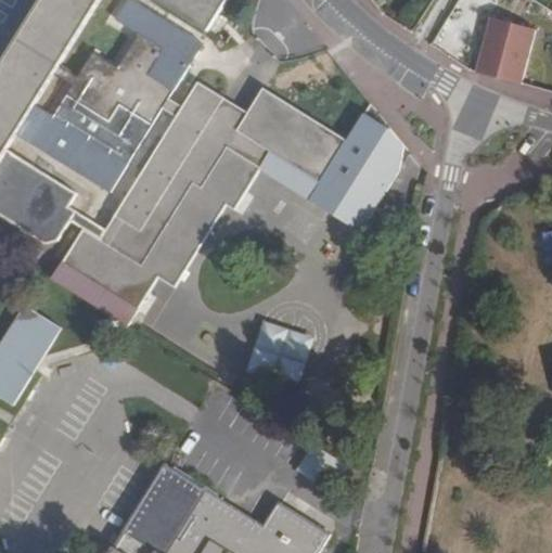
[(0,216),(41,243),(53,241),(66,220),(80,229),(58,262),(133,311),(156,277),(172,286),(225,205),(232,210),(260,167),(252,162),(261,146),(270,152),(319,183),(343,143),(346,139),(260,86),(244,112),(240,119),(217,105),(222,97),(195,80),(179,106),(167,98),(170,90),(146,76),(163,49),(137,34),(116,66),(91,50),(76,74),(59,62),(97,0),(156,0),(206,30),(223,0),(38,0),(0,61),(0,216)]
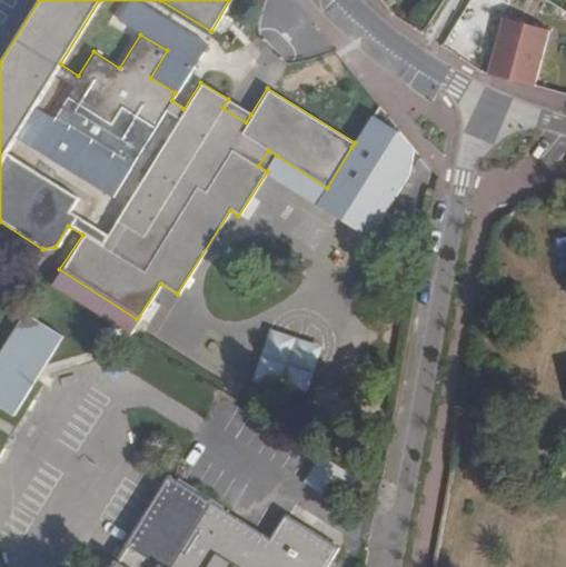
[(487,73),(533,85),(547,30),(502,18),(487,73)]
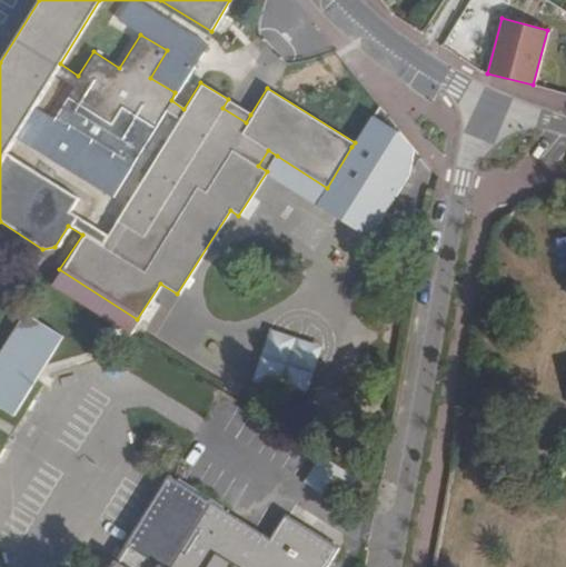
[(222,108),(246,122),(250,115),(228,99),(222,108)]
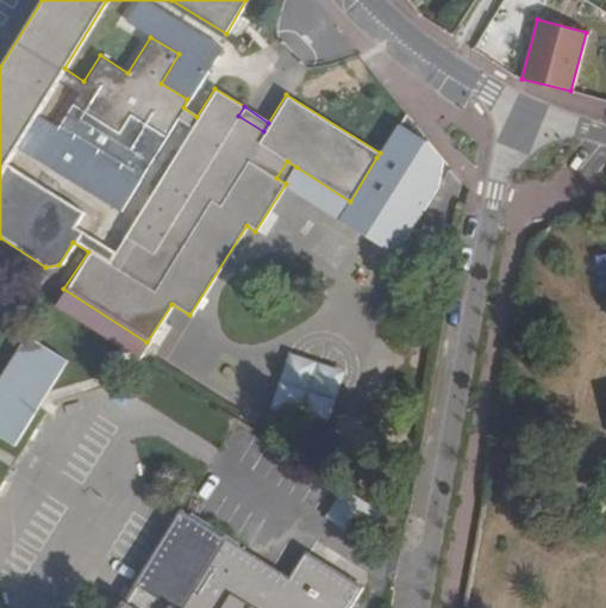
[(426,188),(376,157),(350,202),(345,209),(397,240),(426,188)]
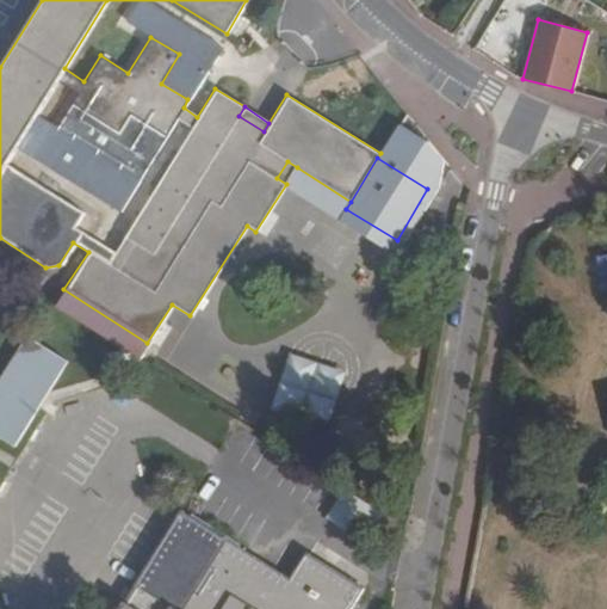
[(277,178),(286,184),(297,167),(287,161),(277,178)]
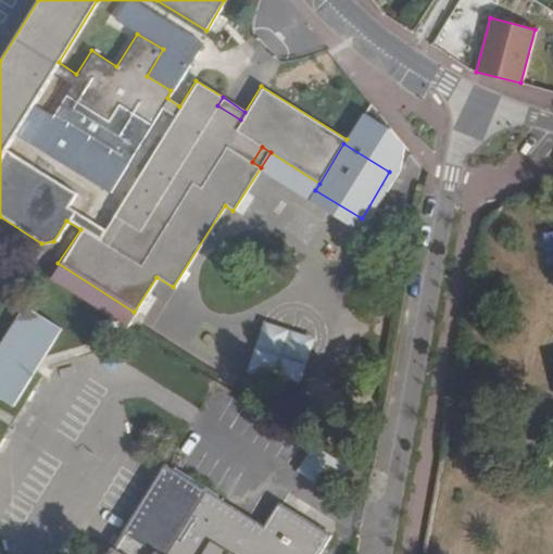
[(25,306),(0,345),(0,399),(12,406),(60,329),(25,306)]
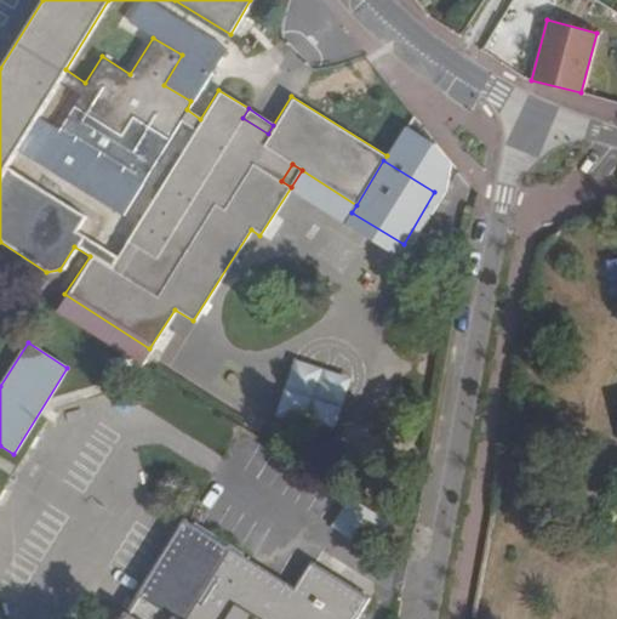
[(337,433),(353,374),(293,358),(278,418),(337,433)]
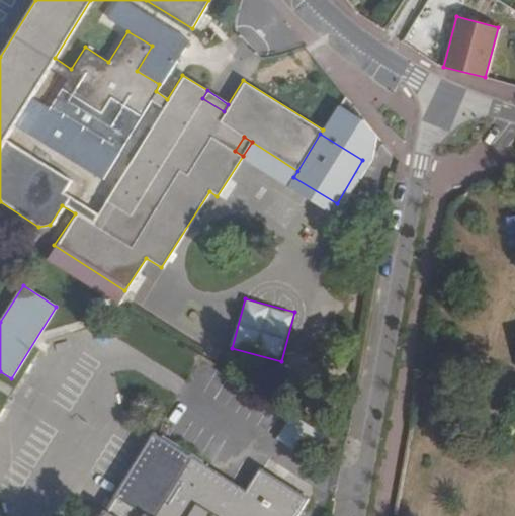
[(277,437),(302,453),(318,428),(292,413),(277,437)]
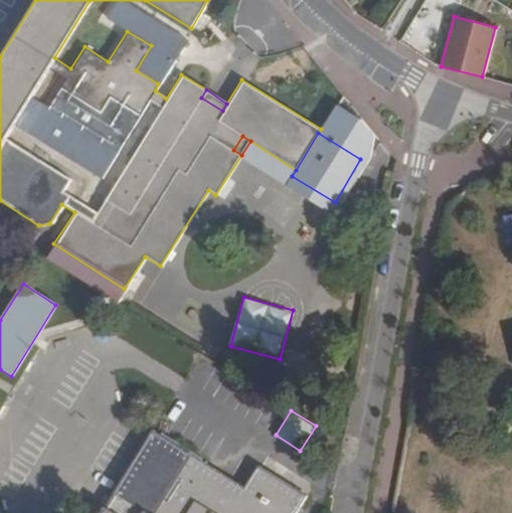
[(293,512),(305,494),(257,464),(242,486),(151,429),(98,512),(293,512)]
